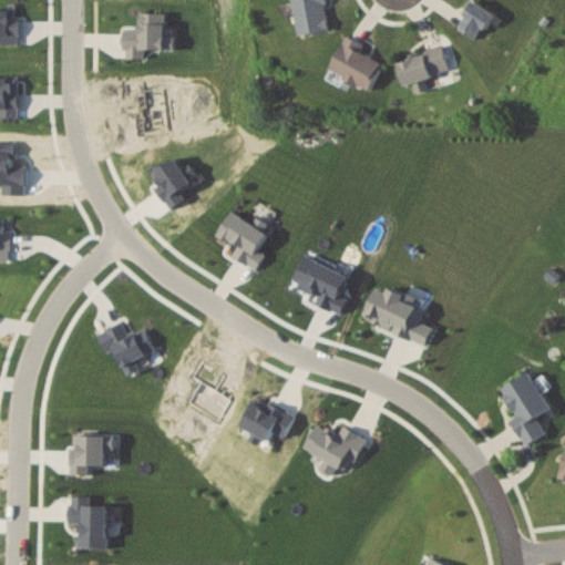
[(290,0),(296,38),(328,33),(324,0),(290,0)]
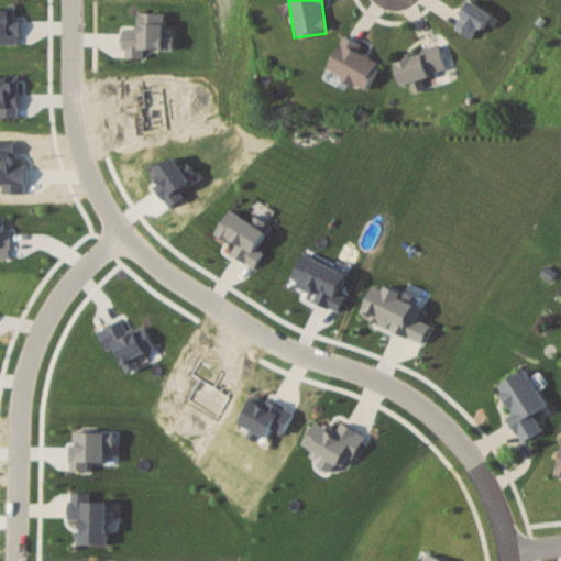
[(468,42),(488,20),(471,3),(450,26),(468,42)]
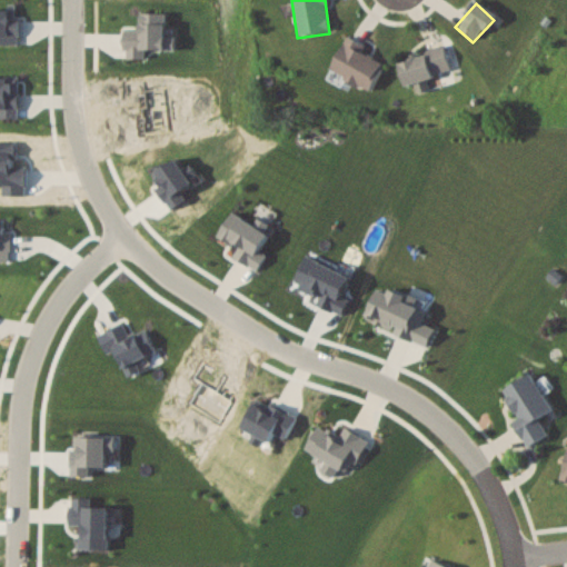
[(370,92),(379,65),(367,60),(370,49),(342,39),(329,78),(370,92)]
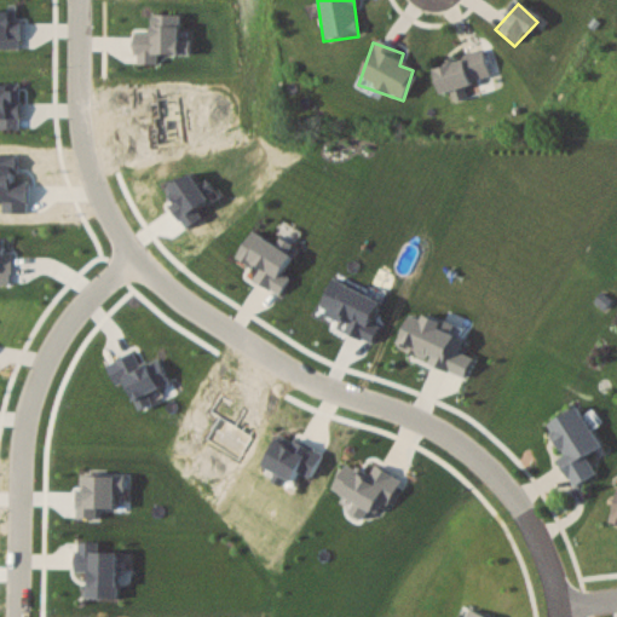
[(490,81),(482,53),(430,68),(438,96),(490,81)]
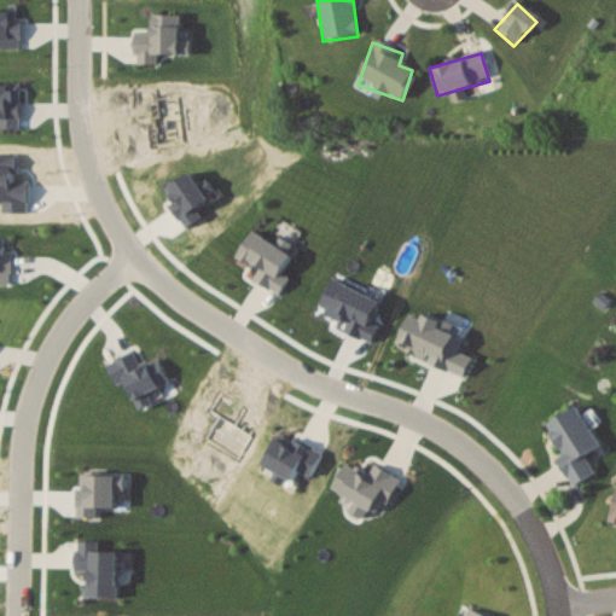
[(598,446),(575,406),(541,425),(574,483),(593,474),(582,455),(598,446)]
